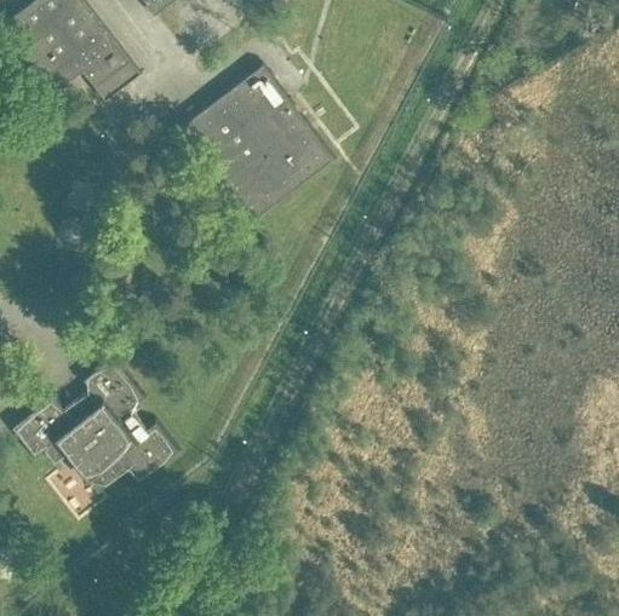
[(82,0),(33,0),(0,26),(0,38),(46,99),(81,72),(105,101),(139,74),(82,0)]
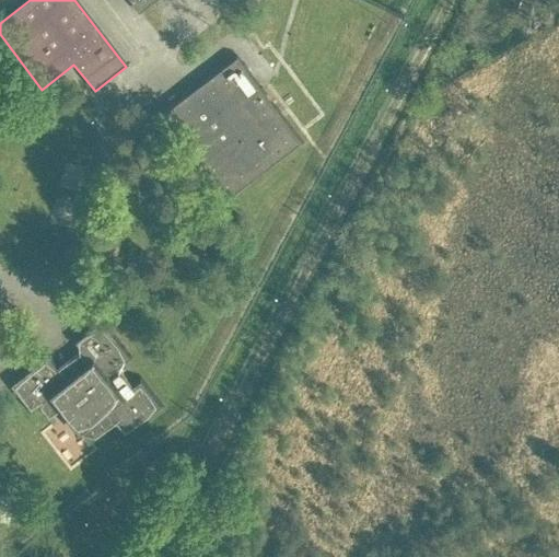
[(155,0),(128,0),(139,13),(155,0)]
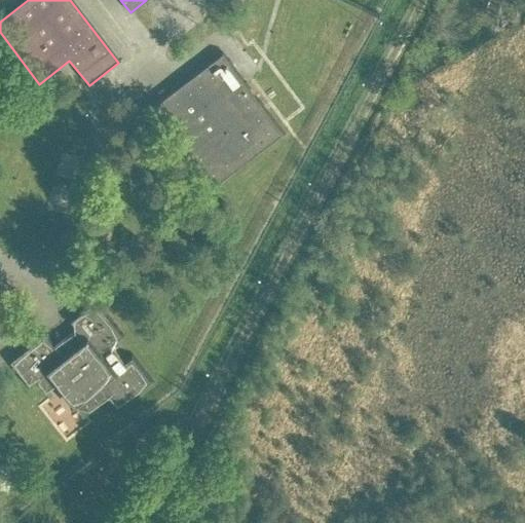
[(150,111),(210,190),(282,136),(222,57),(150,111)]
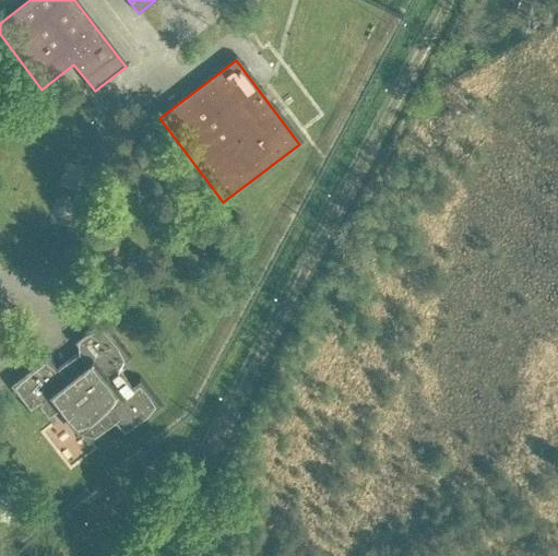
[(58,413),(61,411),(79,433),(79,432),(88,445),(114,425),(123,436),(159,409),(139,382),(132,388),(117,369),(128,359),(101,323),(75,344),(81,351),(57,370),(47,358),(11,387),(31,412),(38,406),(49,421),(58,413)]
